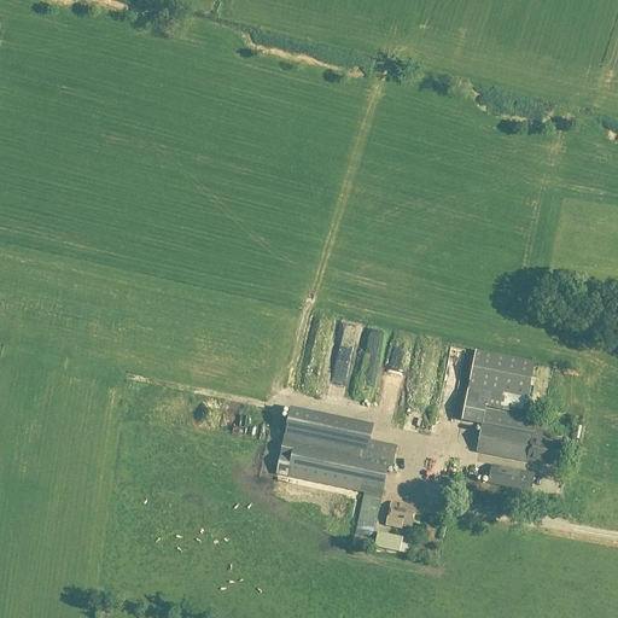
[(474,353),(460,421),(482,426),(476,454),(526,465),(528,462),(555,467),(559,445),(542,443),(544,430),(534,427),(535,421),(502,415),(503,413),(531,419),(534,412),(518,409),(518,407),(505,404),(507,396),(526,401),(534,365),(474,353)]
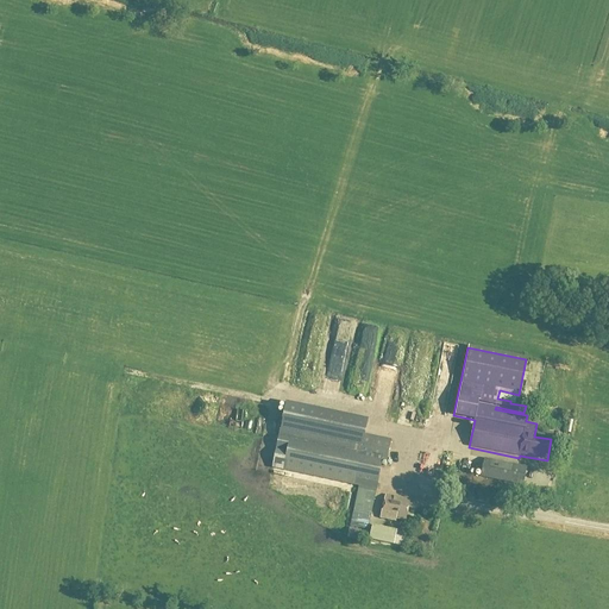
[(286,406),(276,450),(287,452),(283,471),(358,488),(375,491),(381,463),(384,464),(389,441),(364,435),(366,424),(286,406)]
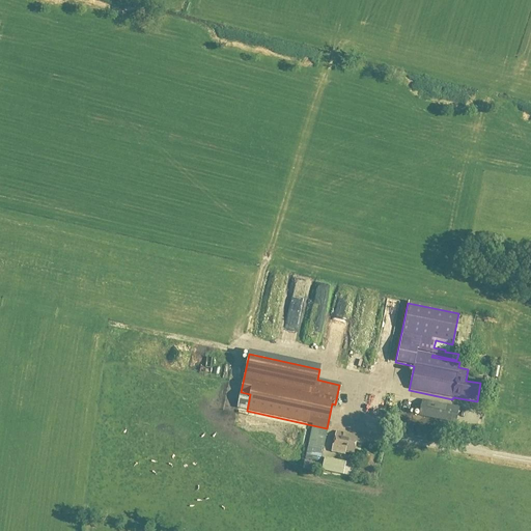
[(454,424),(457,409),(421,401),(418,417),(454,424)]
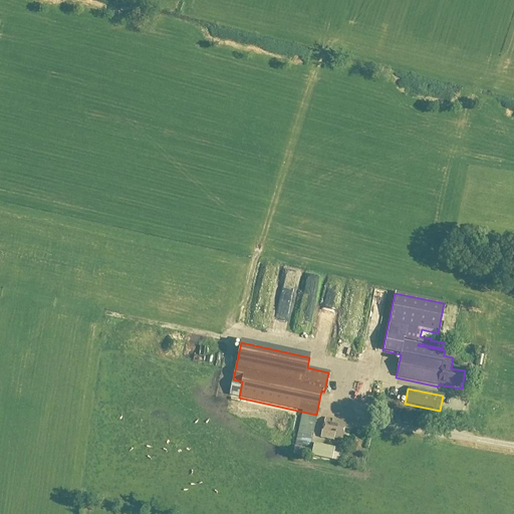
[(294,445),(294,446),(309,449),(309,448),(316,415),(302,412),(294,445)]
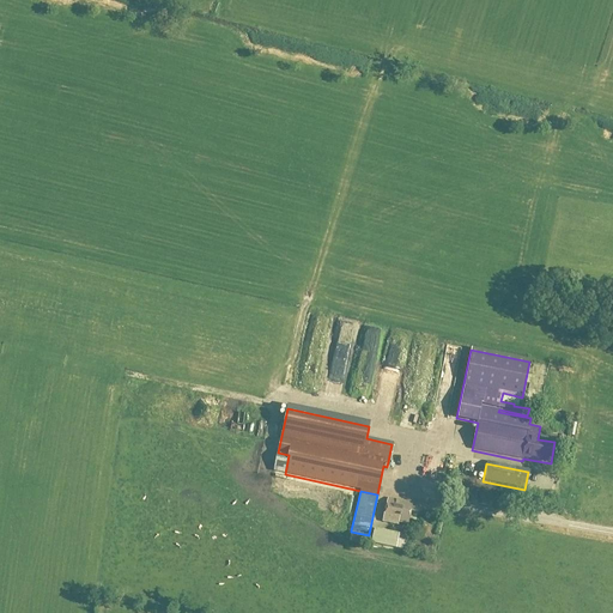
[(407,527),(412,507),(387,501),(382,521),(407,527)]
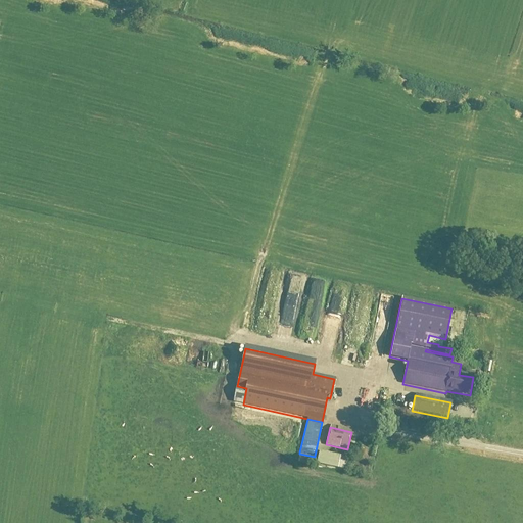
[(319,454),(317,464),(336,469),(339,458),(319,454)]
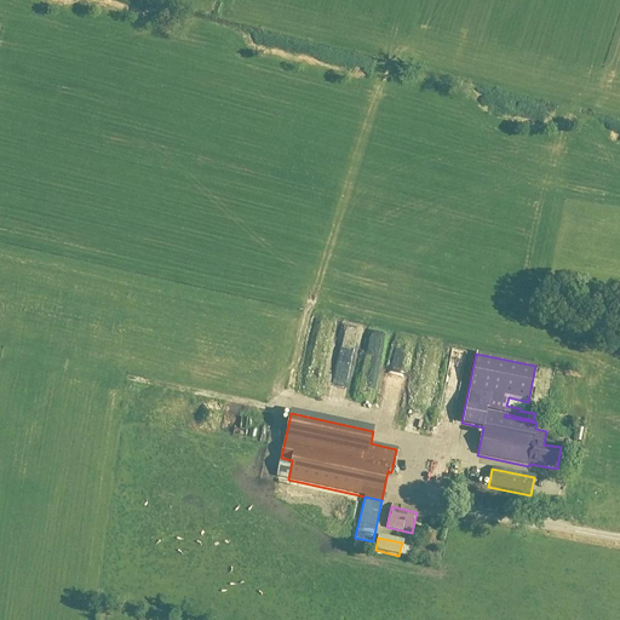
[(365,551),(366,543),(356,540),(354,549),(365,551)]
